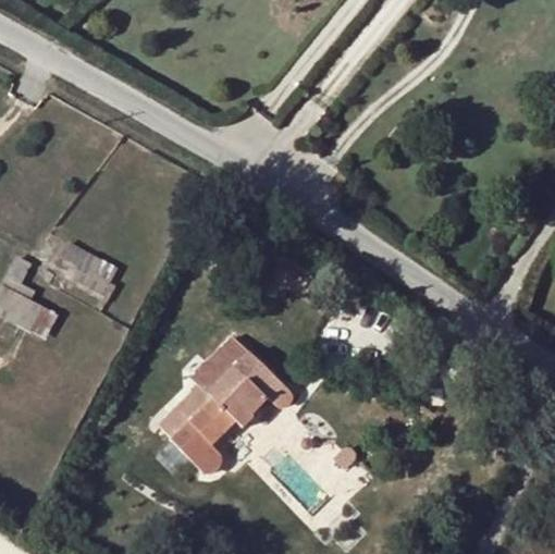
[(68,241),(64,247),(85,258),(81,266),(110,282),(118,269),(68,241)]
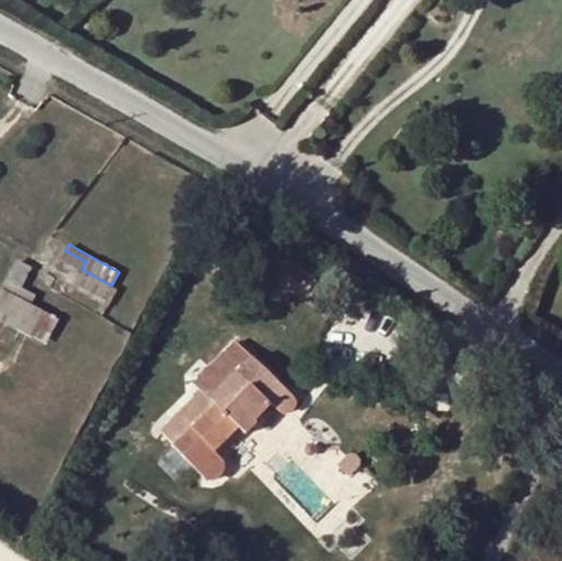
[(86,261),(65,250),(61,258),(82,269),(86,261)]
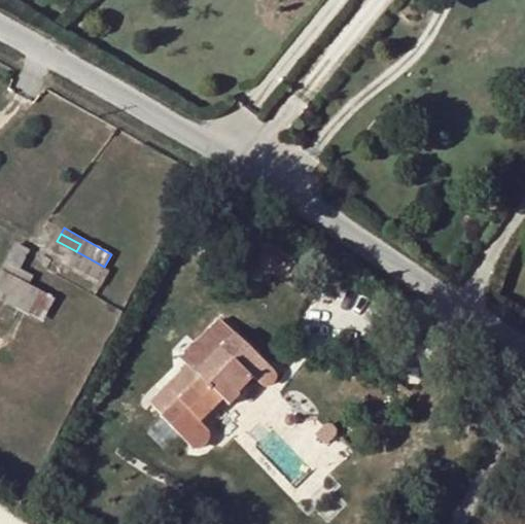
[(15,241),(2,268),(15,275),(20,268),(29,248),(15,241)]
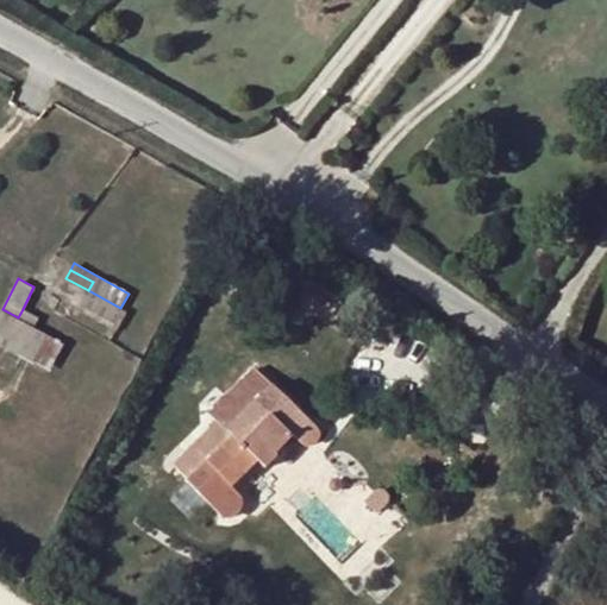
[(120,308),(88,290),(80,304),(119,325),(126,312),(120,308)]
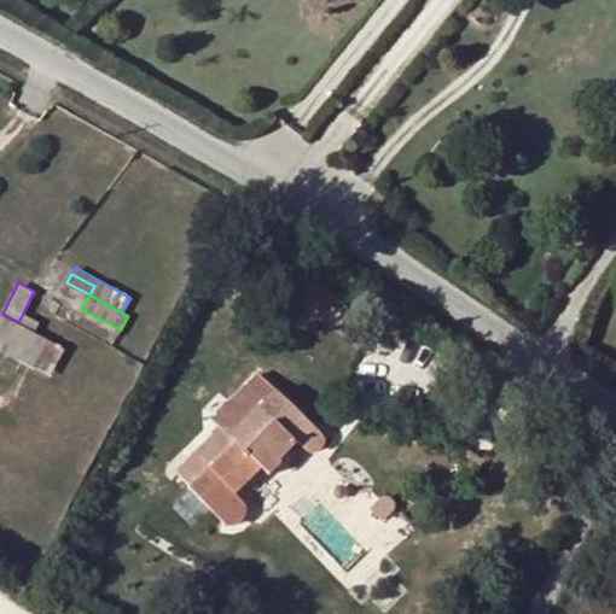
[(18,322),(3,314),(0,320),(0,348),(34,366),(48,337),(34,329),(18,322)]
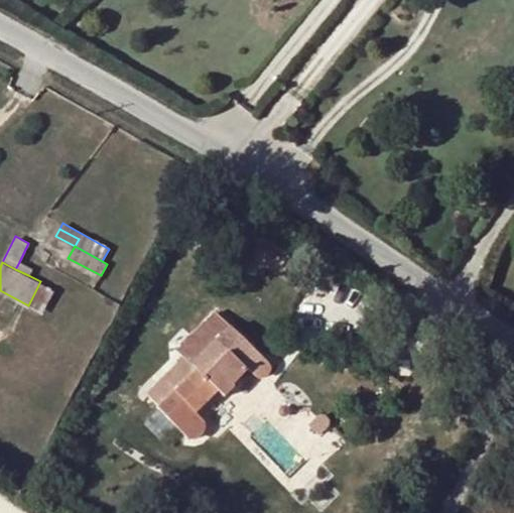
[(15,269),(28,275),(31,268),(19,262),(15,269)]
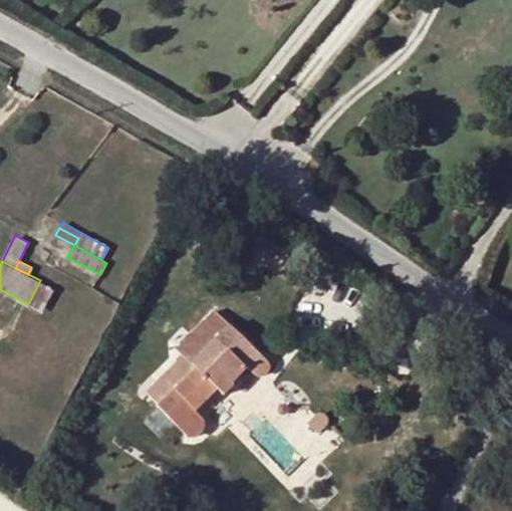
[(53,288),(40,280),(28,304),(42,311),(53,288)]
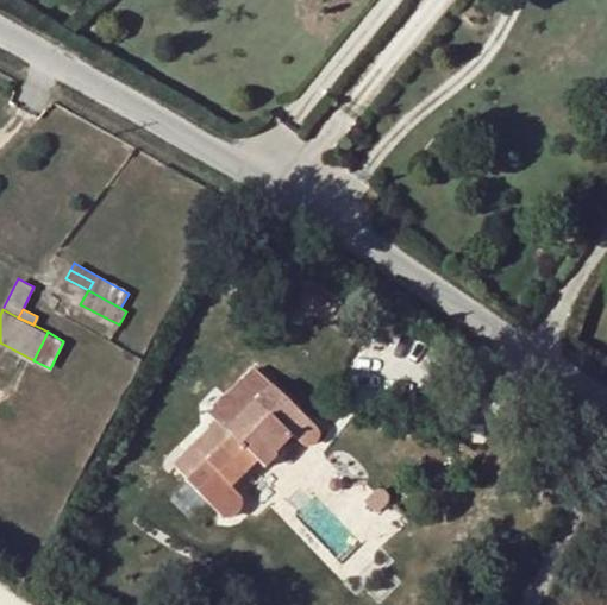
[(211,413),(220,422),(233,435),(208,460),(188,480),(223,512),(229,516),(233,516),(237,515),(241,511),(244,509),(245,503),(243,498),(232,487),(257,461),(271,448),(275,451),(294,432),(302,440),(307,442),(312,441),(317,438),(319,433),(318,427),(314,423),(255,366),(211,413)]
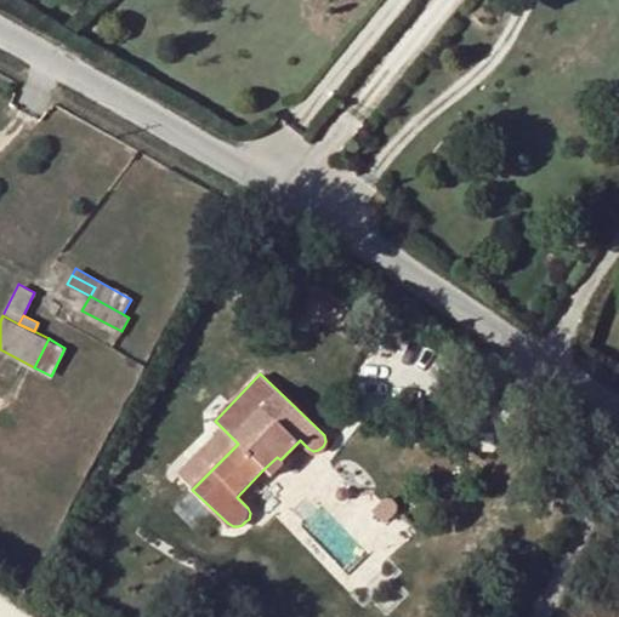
[(238,444),(225,430),(199,457),(213,469),(238,444)]
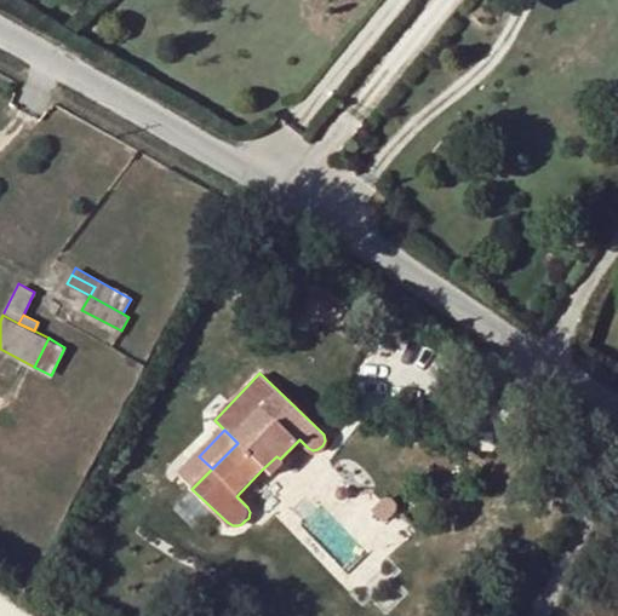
[(284,462),(280,459),(276,456),(262,470),(270,477),(284,462)]
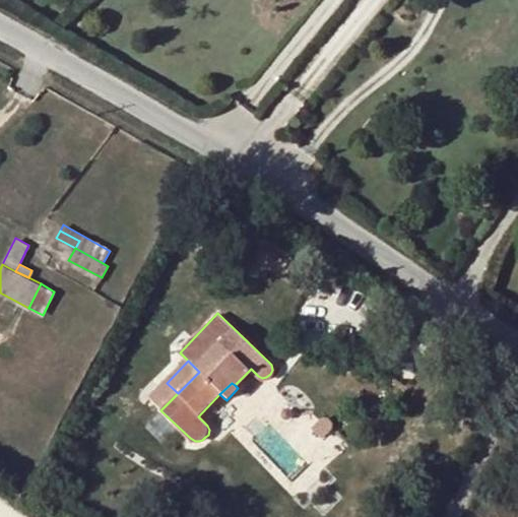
[(330,427),(331,425),(330,423),(329,419),(327,418),(324,418),(321,419),(320,421),(319,423),(319,425),(319,428),(320,429),(323,430),(326,431),(328,430),(329,429),(330,427)]
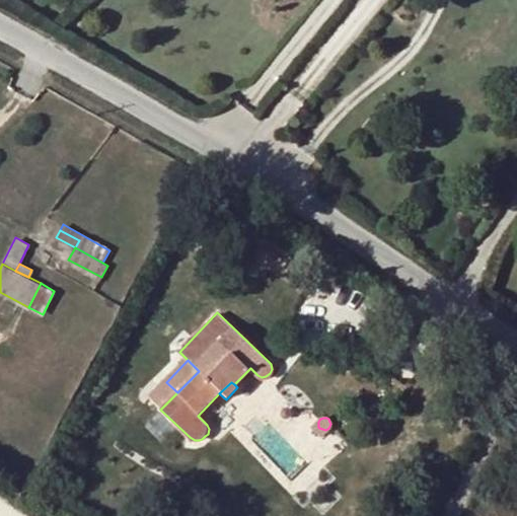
All buildings are outlined.
